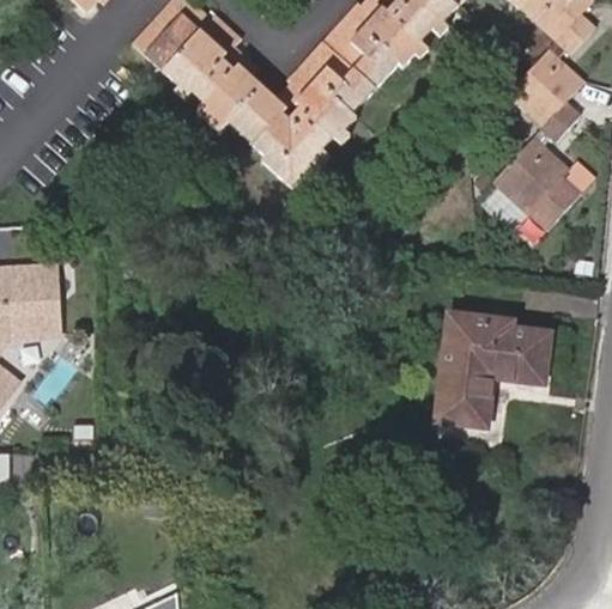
[(73,0),(84,10),(92,0),(100,0),(102,2),(104,0),(73,0)]
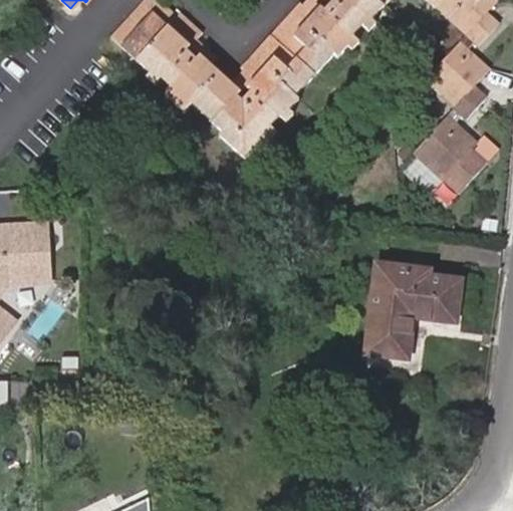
[(331,0),(324,9),(319,5),(311,13),(302,4),(299,2),(290,11),(279,23),(270,33),(252,53),(241,65),(239,67),(252,79),(246,86),(251,90),(243,99),(238,95),(239,94),(242,91),(234,84),(220,71),(213,65),(202,56),(201,54),(196,59),(186,50),(197,38),(202,32),(194,25),(180,12),(177,15),(159,0),(143,0),(110,37),(129,53),(132,55),(137,60),(150,72),(146,76),(155,83),(160,77),(172,87),(166,94),(171,99),(176,103),(184,110),(191,102),(213,122),(222,131),(218,136),(244,159),(254,149),(259,153),(277,133),(269,125),(271,123),(278,115),(286,122),(293,113),(289,110),(299,98),(295,95),(314,74),(328,58),(332,54),(333,53),(338,57),(347,46),(351,49),(358,41),(352,35),(361,25),(368,31),(375,24),(370,20),(383,6),(389,0),(427,0),(443,14),(447,18),(466,35),(461,41),(426,81),(428,83),(455,107),(413,154),(442,181),(477,142),(455,121),(461,115),(462,115),(465,118),(486,95),(474,85),(489,68),(469,49),(475,42),(476,43),(478,45),(498,23),(487,12),(491,7),(497,0),(331,0)]
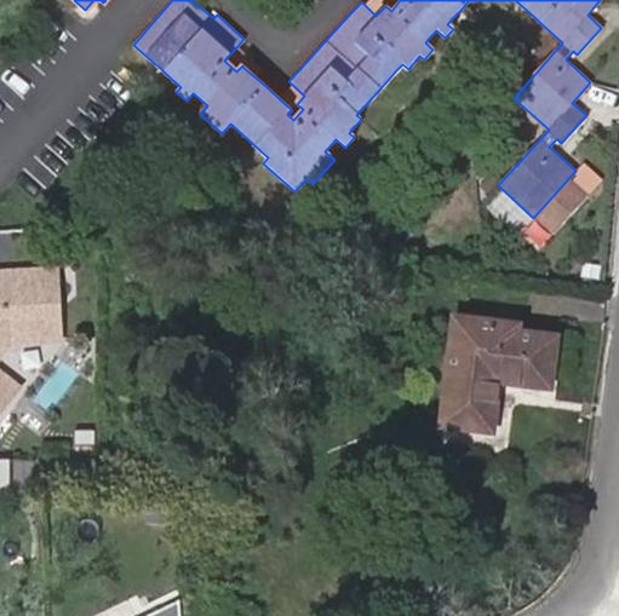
[(368,0),(365,5),(376,16),(385,6),(391,11),(400,0),(368,0)]
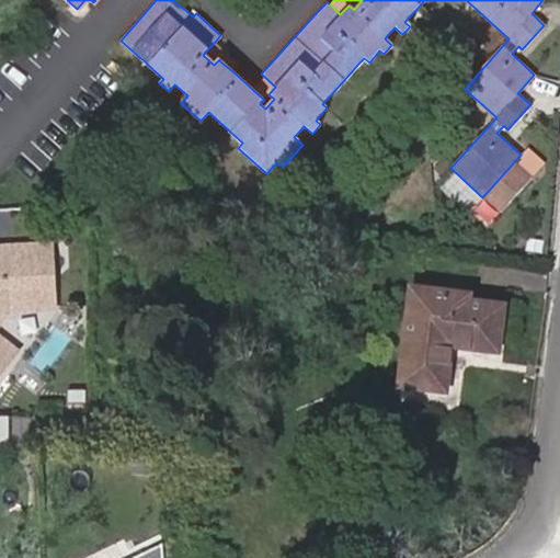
[(220,61),(232,71),(239,64),(215,42),(203,55),(214,65),(219,59),(220,61)]
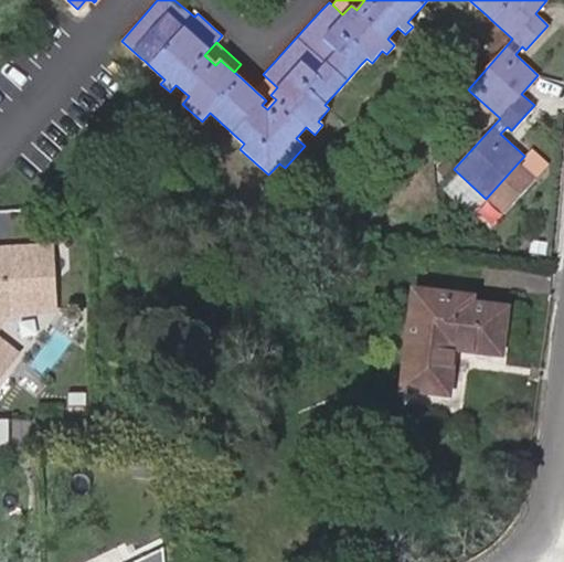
[(277,87),(263,74),(257,93),(266,101),(263,104),(262,105),(267,109),(276,99),(270,95),(277,87)]
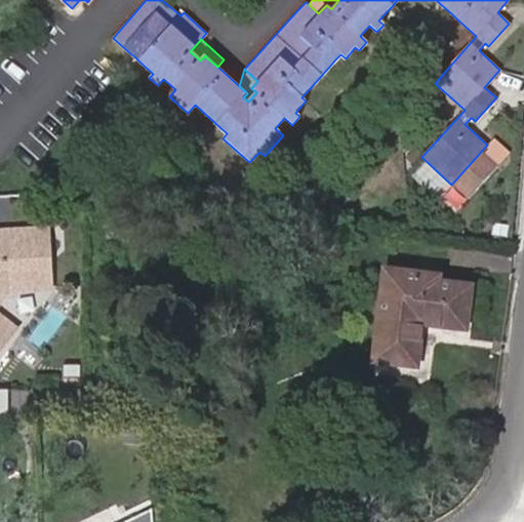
[(0,355),(21,325),(0,311),(0,289),(52,279),(50,227),(17,229),(0,229),(0,355)]
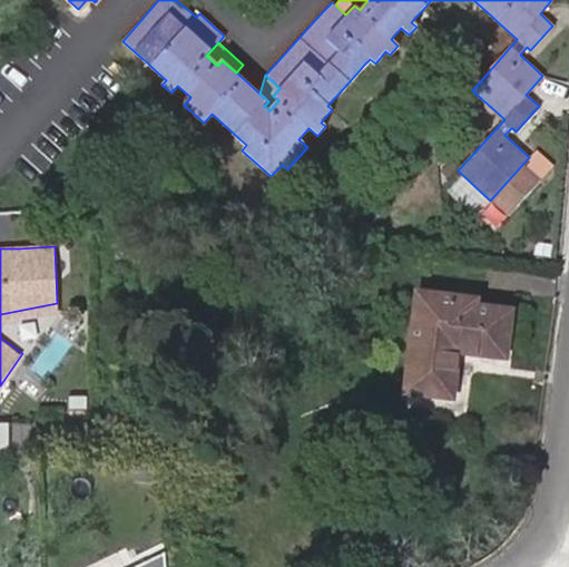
[(404,392),(453,398),(459,352),(507,359),(512,310),(477,305),(477,300),(417,293),(404,392)]
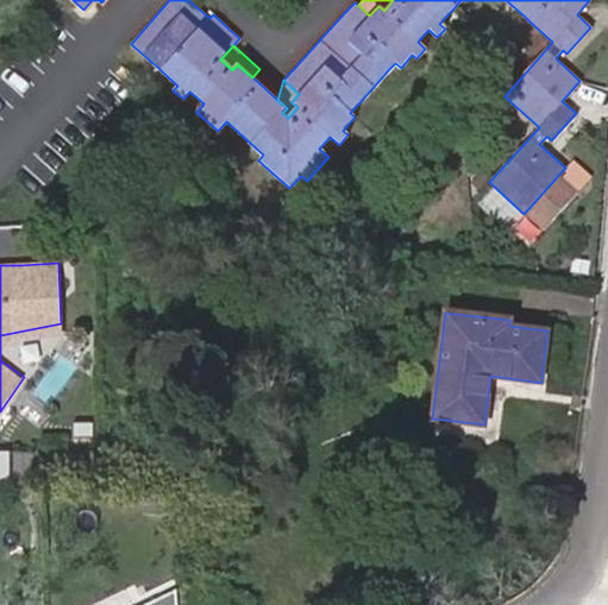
[(0,476),(11,477),(12,446),(0,445),(0,476)]
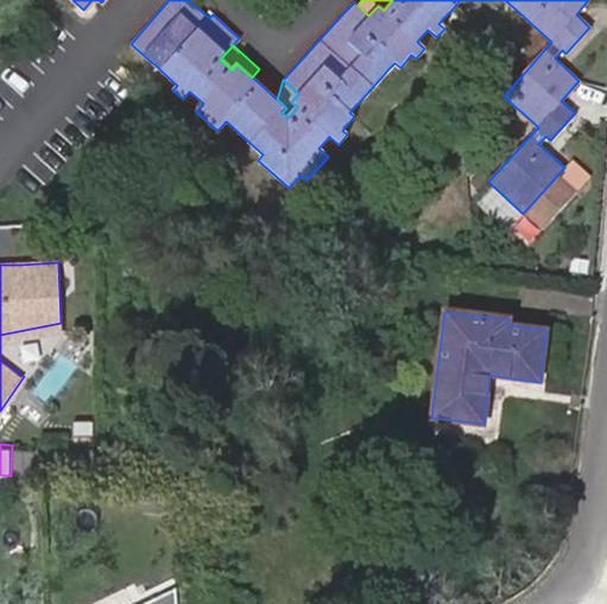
[(177,603),(177,583),(134,603),(177,603)]
